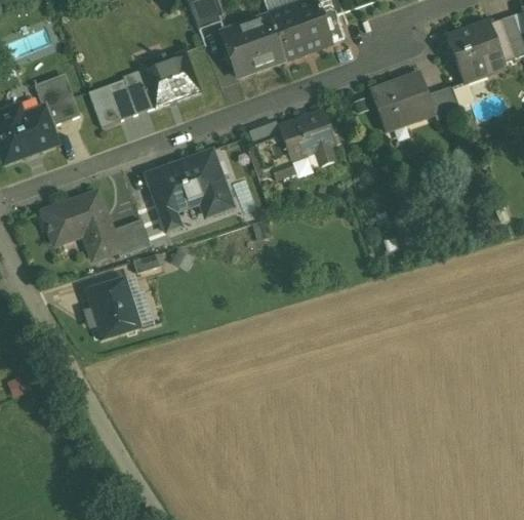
[(200,0),(191,4),(199,27),(219,20),(222,20),(219,14),(223,13),(217,0),(200,0)]
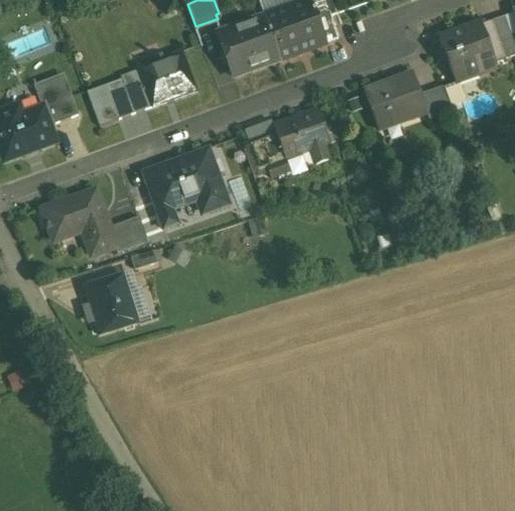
[(306,10),(302,0),(299,0),(265,13),(281,57),(328,40),(327,39),(318,16),(314,7),(306,10)]
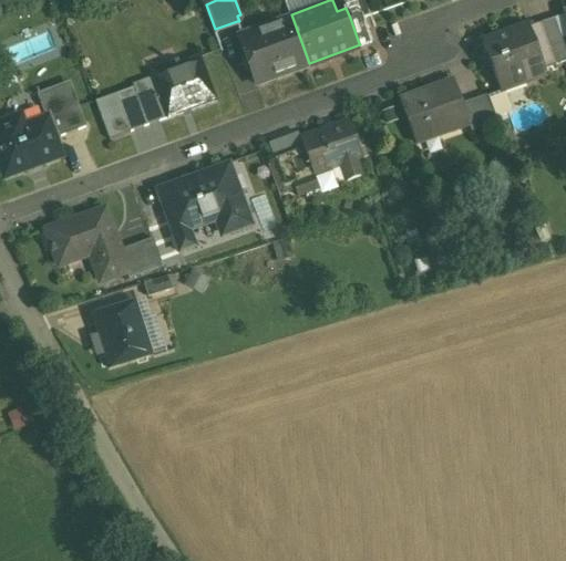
[(565,10),(554,14),(562,35),(565,33),(565,10)]
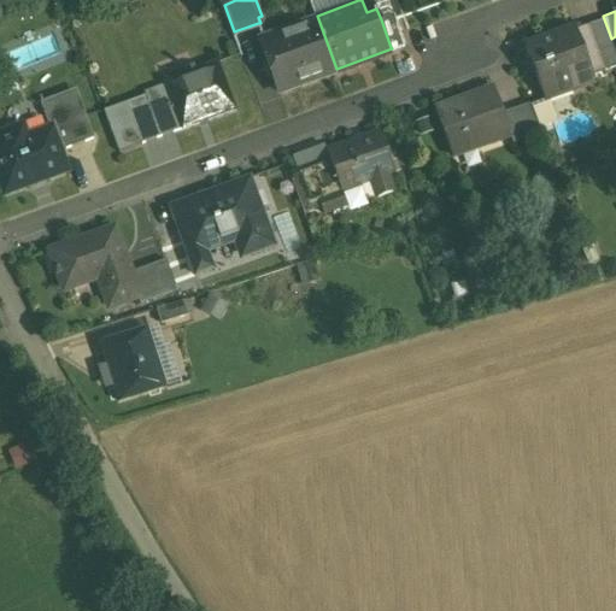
[(394,15),(381,19),(391,47),(405,42),(394,15)]
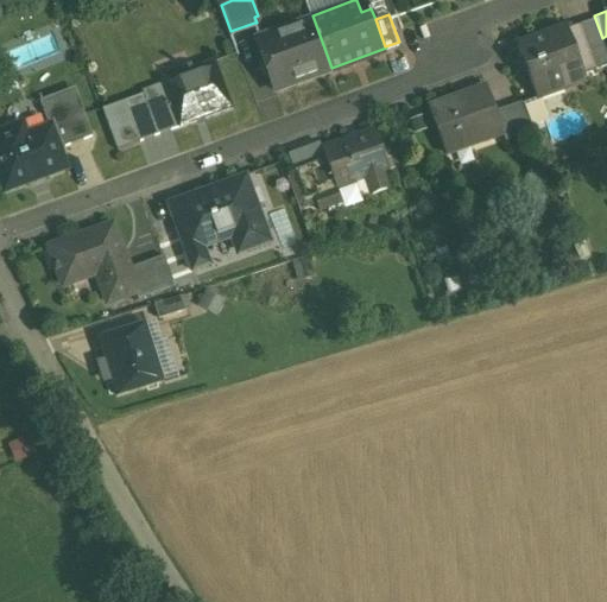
[(313,16),(257,36),(277,88),(332,68),(313,16)]
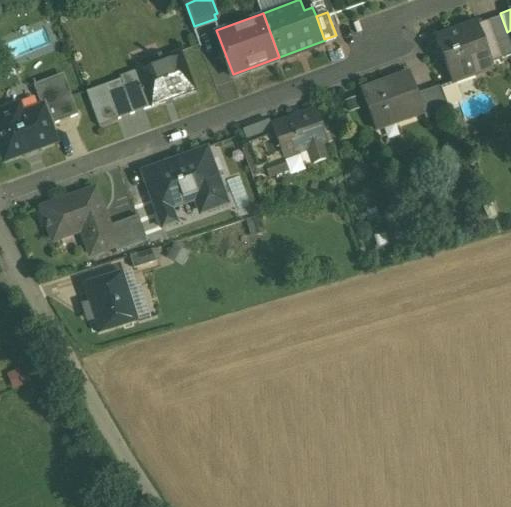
[(500,13),(489,17),(503,55),(510,52),(510,42),(507,32),(500,13)]
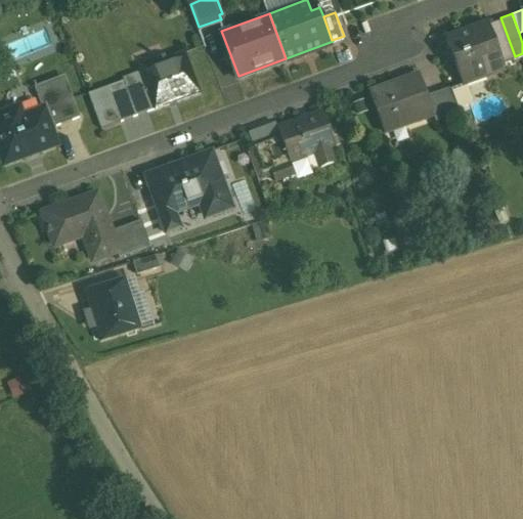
[(500,17),(489,22),(504,60),(515,56),(500,17)]
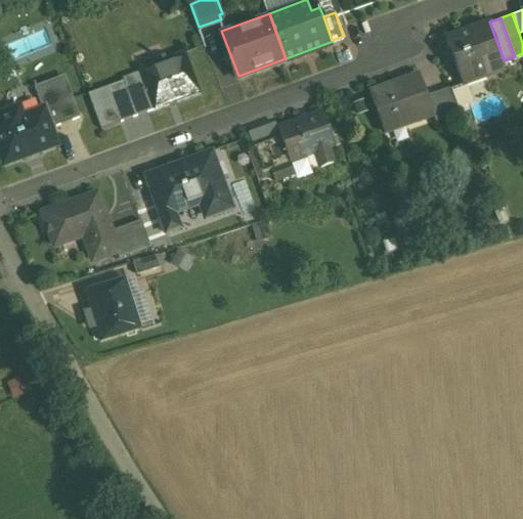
[(488,20),(446,37),(461,76),(483,68),(486,75),(506,68),(504,60),(489,22),(488,20)]
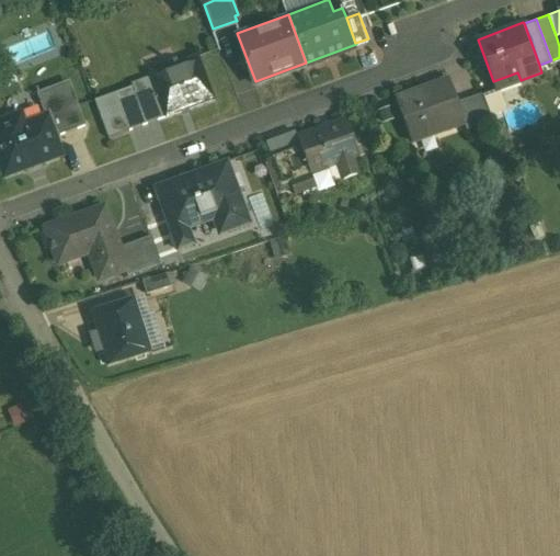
[(214,97),(198,53),(150,70),(151,72),(166,114),(214,97)]
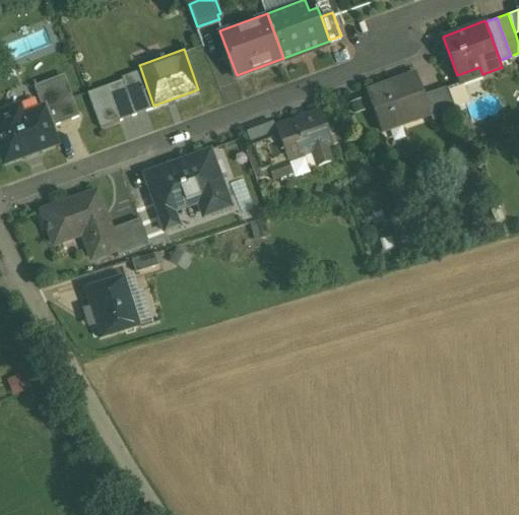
[(123,76),(88,89),(101,125),(153,106),(140,67),(122,74),(123,76)]
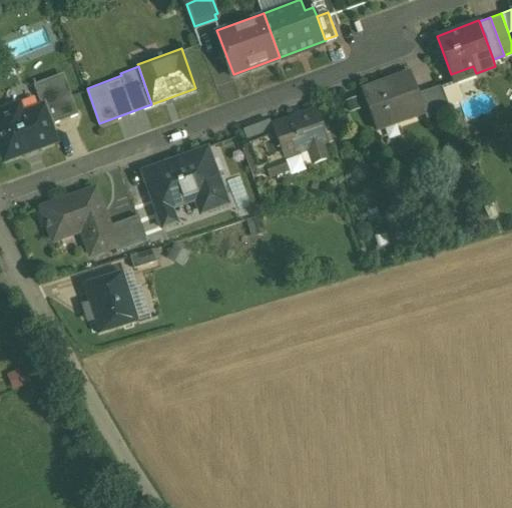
[(60,73),(34,83),(42,104),(43,103),(50,122),(74,113),(60,73)]
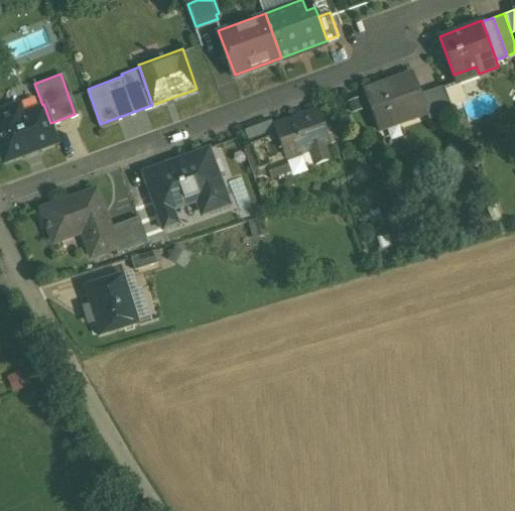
[(392,79),(365,89),(377,124),(398,117),(399,120),(426,110),(427,109),(421,92),(415,75),(394,83),(392,79)]
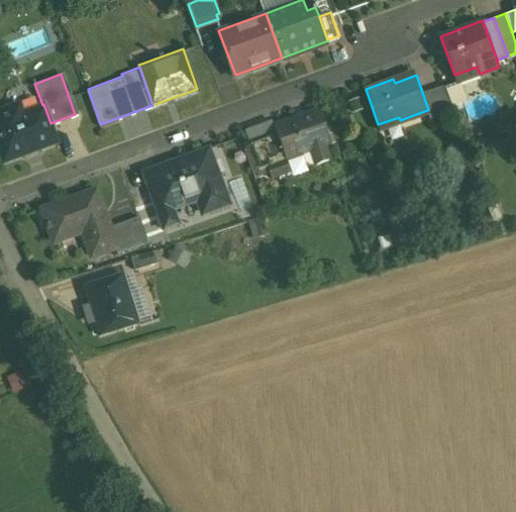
[(444,84),(422,92),(428,109),(427,110),(430,117),(453,108),(444,84)]
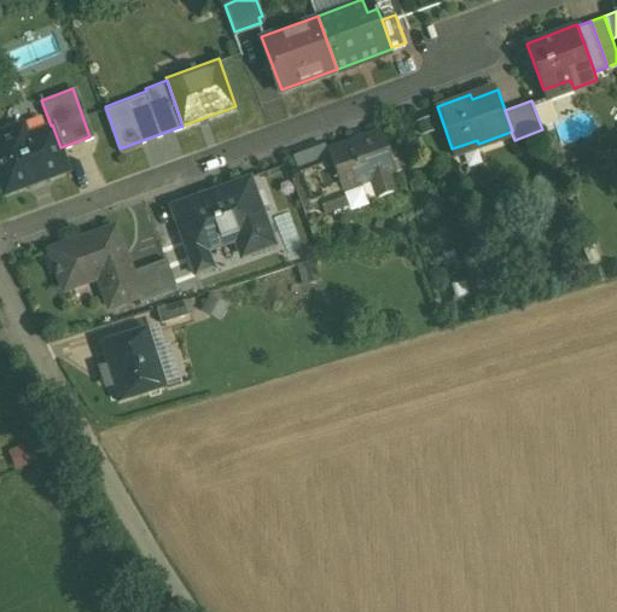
[(51,126),(15,138),(11,127),(0,130),(0,176),(5,191),(68,168),(60,147),(52,124),(51,126)]
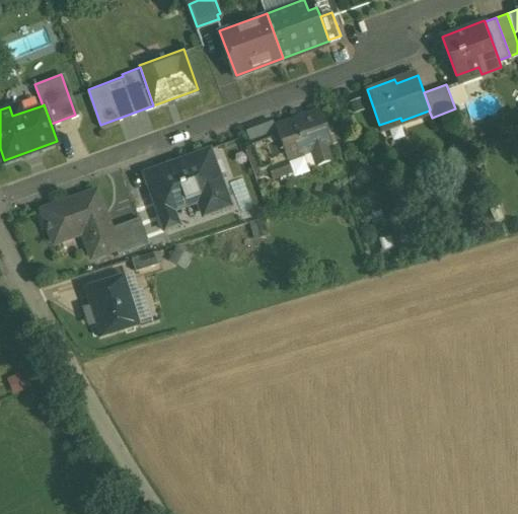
[(319,107),(275,124),(278,132),(288,158),(312,149),(316,161),(319,162),(329,158),(330,156),(326,144),(331,142),(319,107)]
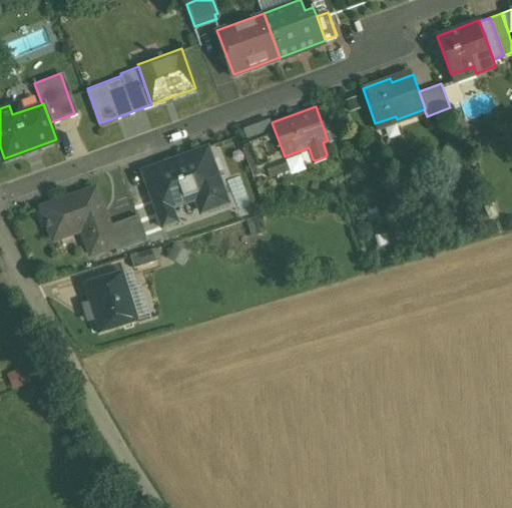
[(271,117),(243,127),(248,140),(264,135),(275,130),(272,122),(271,117)]
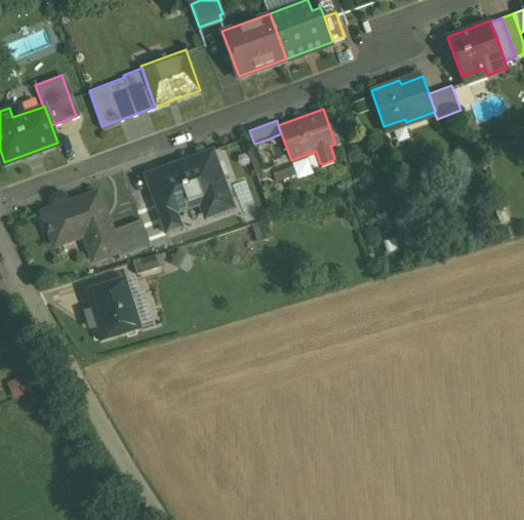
[(281,133),(270,138),(279,165),(291,160),(281,133)]
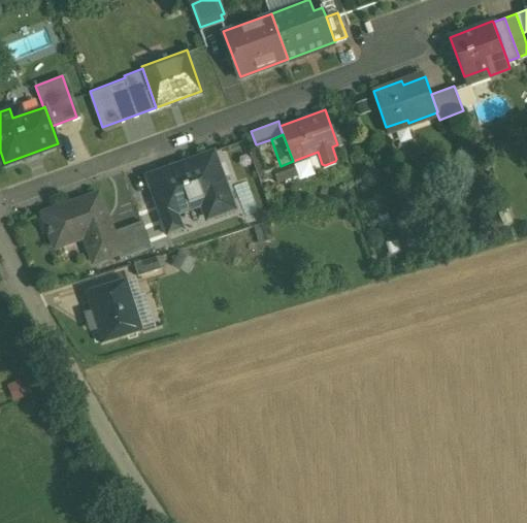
[(271,139),(256,144),(265,171),(281,166),(271,139)]
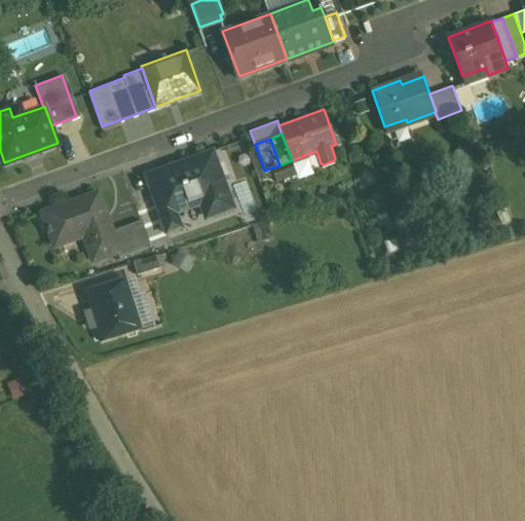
[(213,149),(146,174),(166,232),(182,226),(175,207),(204,196),(212,216),(234,207),(213,149)]
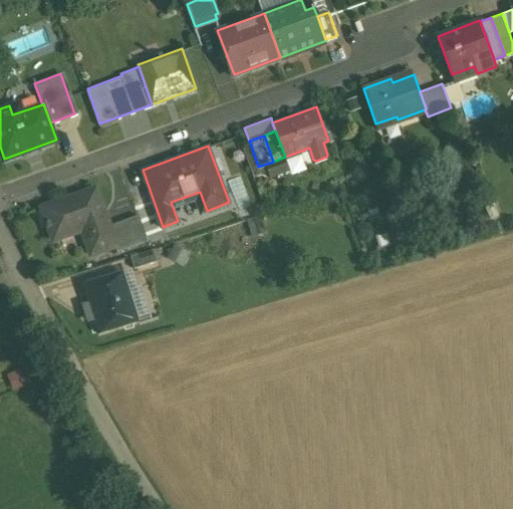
[(95,187),(42,206),(47,219),(45,220),(47,224),(49,223),(54,238),(86,226),(89,236),(86,237),(91,252),(115,244),(116,244),(108,224),(95,187)]
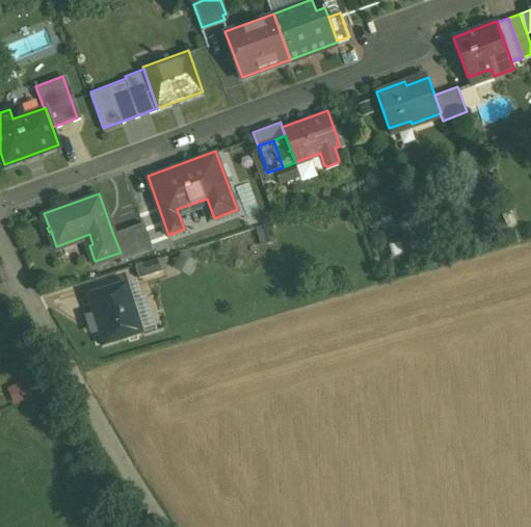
[(143,220),(130,226),(138,248),(152,243),(143,220)]
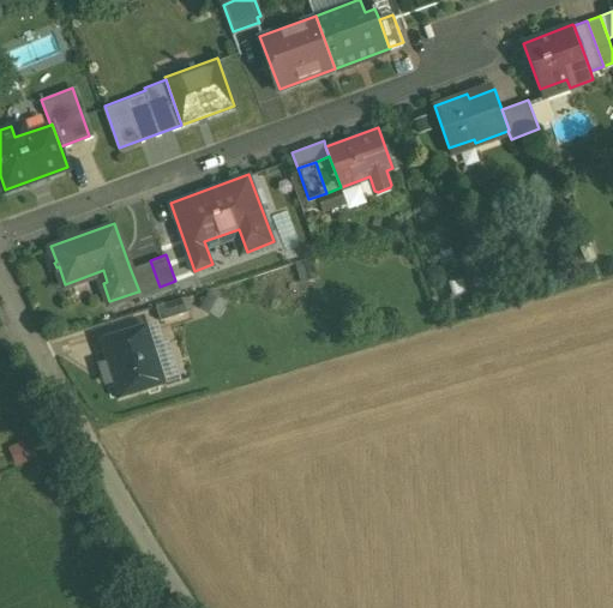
[(150,260),(130,268),(139,292),(138,292),(138,294),(160,287),(150,260)]
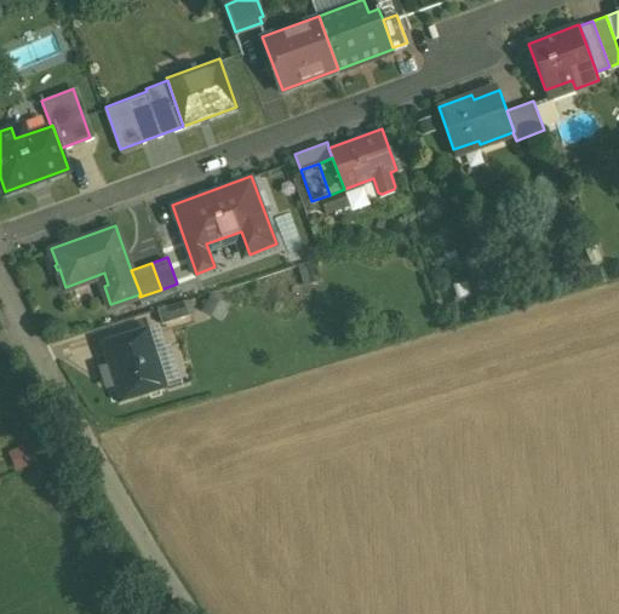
[(184,299),(159,308),(162,321),(189,313),(184,299)]
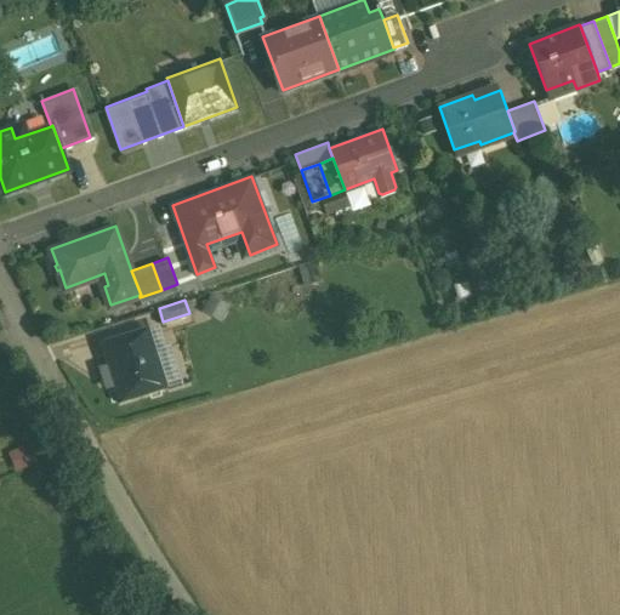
[(149,326),(101,341),(120,402),(168,386),(149,326)]
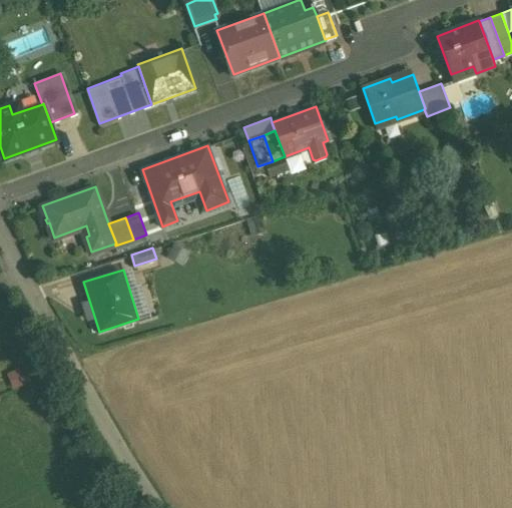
All buildings are outlined.
